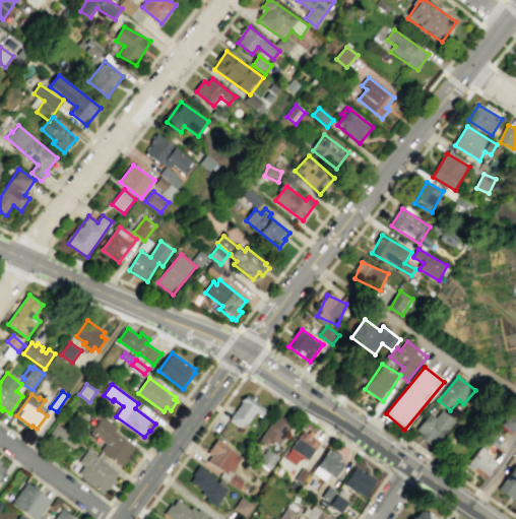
[(248,394),(231,420),(245,430),(256,411),(260,414),(259,415),(263,417),(268,410),(261,405),(262,404),(257,401),(258,398),(253,394),(251,397),(248,394)]
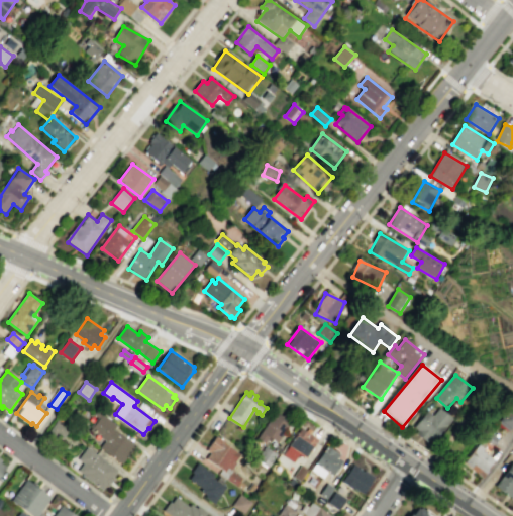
[(512,406),(500,420),(512,431),(512,406)]
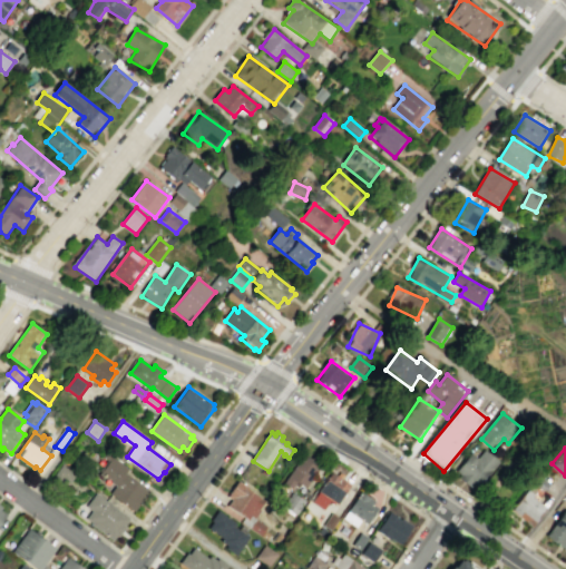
[(456,474),(477,491),(501,462),(486,450),(479,459),(472,453),(456,474)]
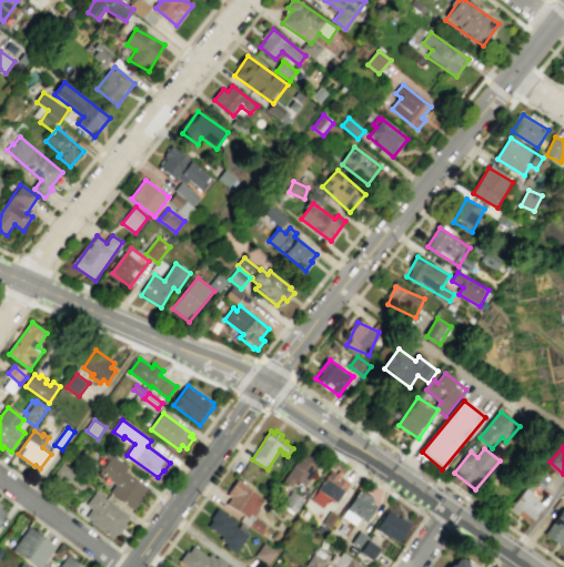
[(150,489),(127,472),(130,467),(106,449),(101,455),(108,459),(99,472),(118,485),(112,493),(136,509),(150,489)]
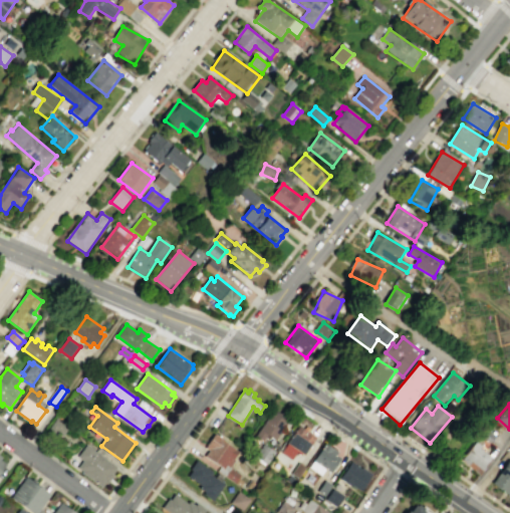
[(264,441),(256,436),(275,409),(282,414),(283,412),(292,419),(277,441),(272,437),(270,440),(267,438),(264,441)]
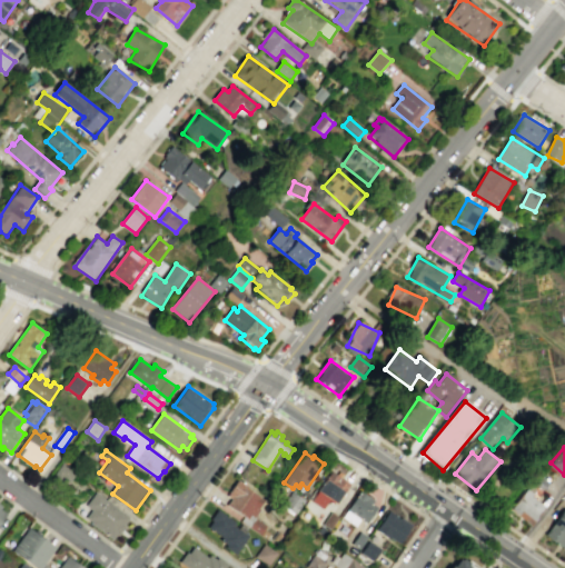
[(63,465),(78,475),(70,485),(65,479),(59,486),(51,480),(63,465)]
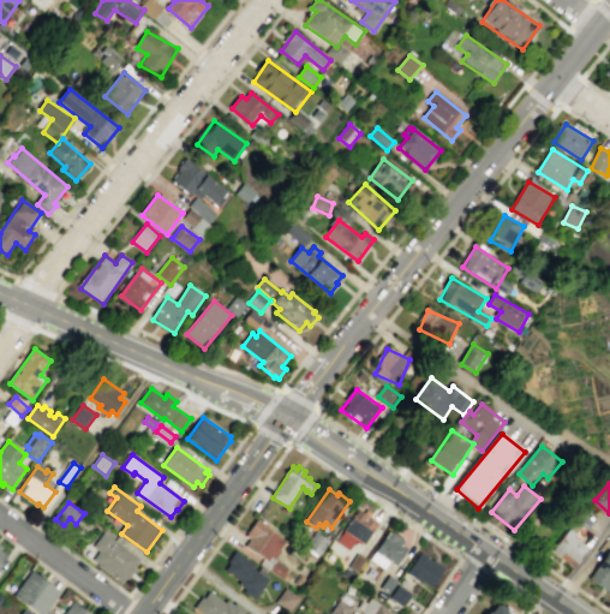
[(359,510),(381,524),(366,546),(358,540),(351,550),(338,542),(359,510)]
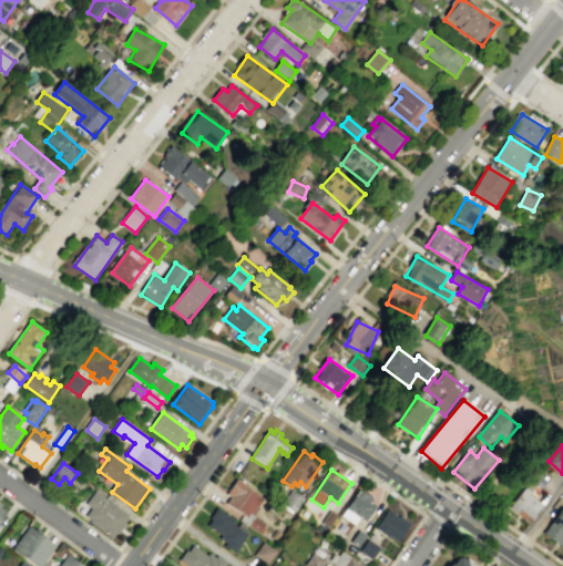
[(267,524),(260,533),(242,520),(244,515),(226,503),(231,497),(227,494),(238,479),(249,485),(247,487),(264,498),(258,506),(260,508),(255,516),(267,524)]
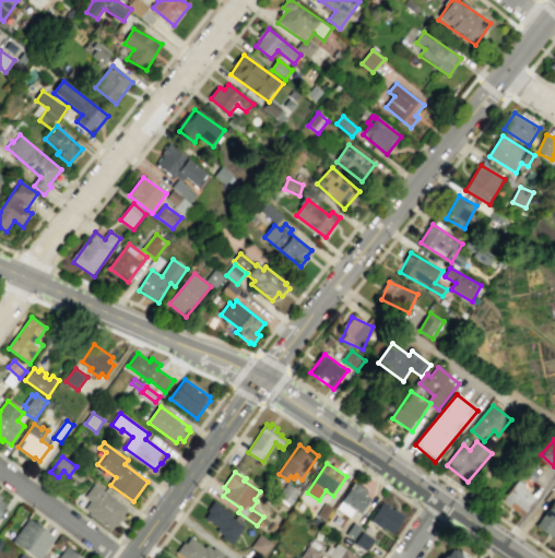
[(355,482),(369,491),(367,495),(373,499),(362,515),(356,511),(351,518),(338,509),(355,482)]
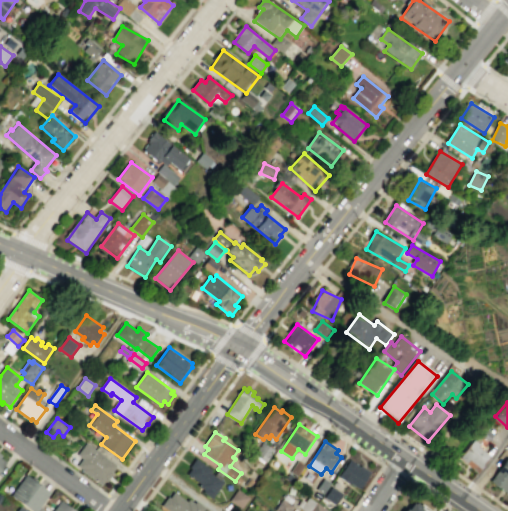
[(492,455),(474,441),(461,459),(479,473),(492,455)]
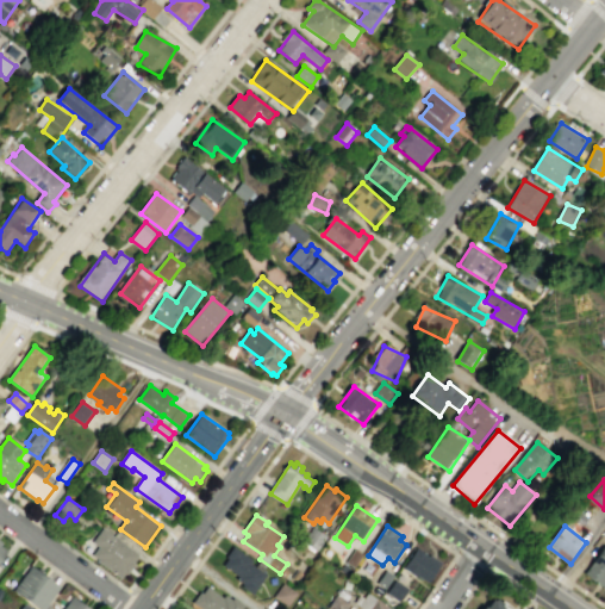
[(315,527),(329,538),(318,552),(304,541),(315,527)]
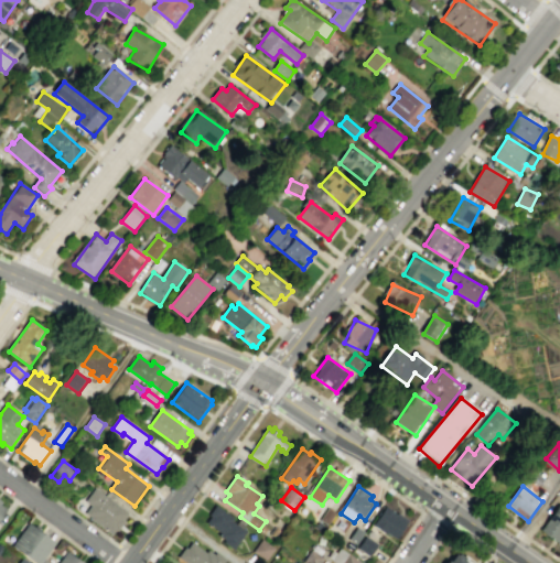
[(96,489),(130,512),(125,520),(127,521),(119,532),(117,530),(114,536),(92,519),(93,518),(87,513),(93,506),(87,501),(96,489)]
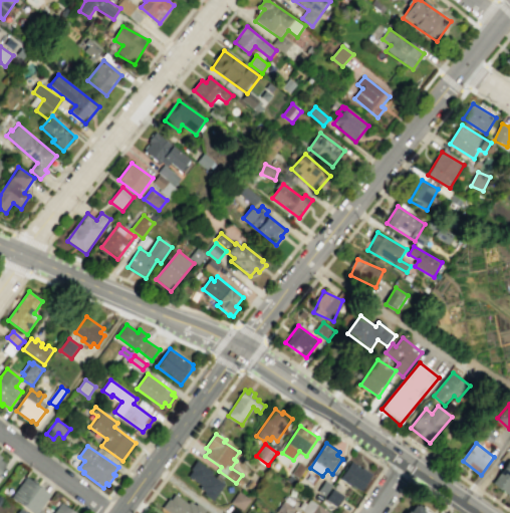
[(8,464),(0,474),(0,455),(4,458),(2,460),(8,464)]
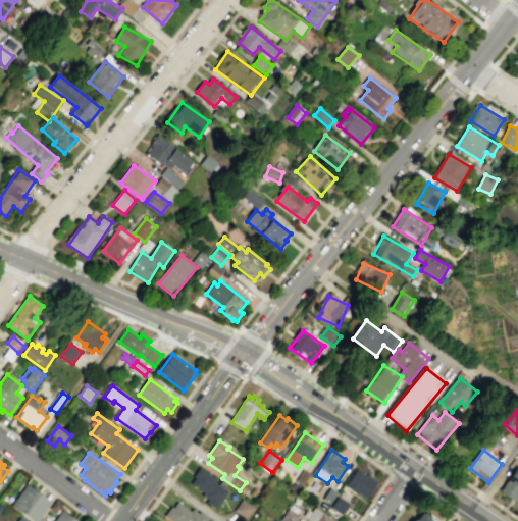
[(517,465),(503,495),(517,502),(517,465)]
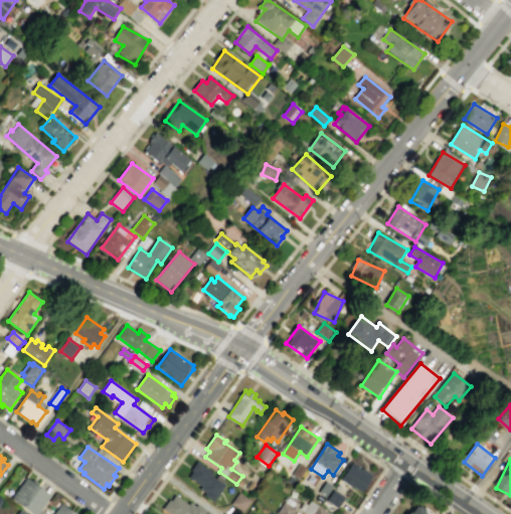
[(198,462),(215,474),(213,476),(226,486),(214,502),(206,496),(207,493),(201,489),(202,487),(190,478),(195,471),(192,470),(198,462)]
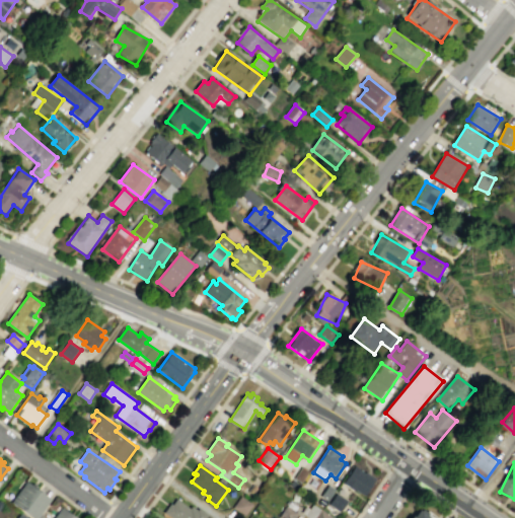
[(366,497),(377,478),(356,465),(345,483),(366,497)]
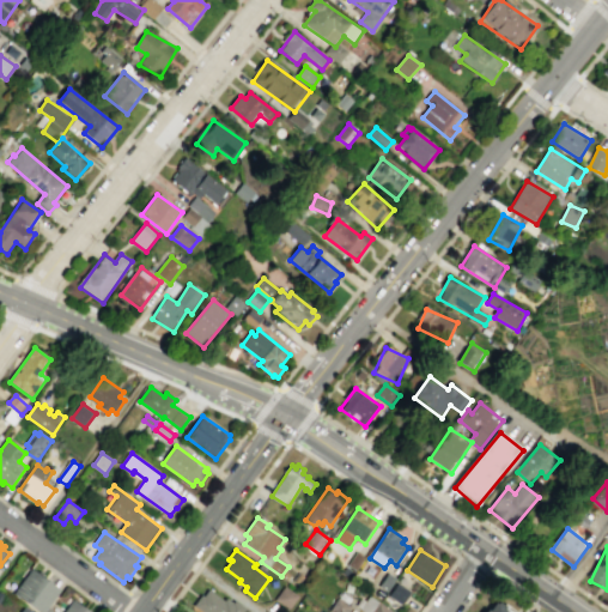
[(358,552),(366,558),(358,571),(350,567),(358,552)]
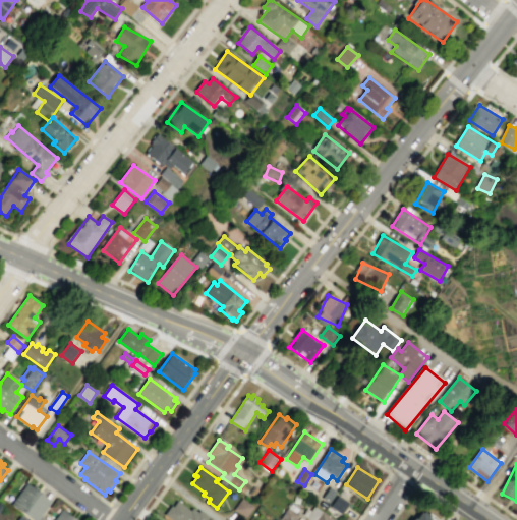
[(27,483),(53,502),(39,519),(33,519),(12,505),(27,483)]
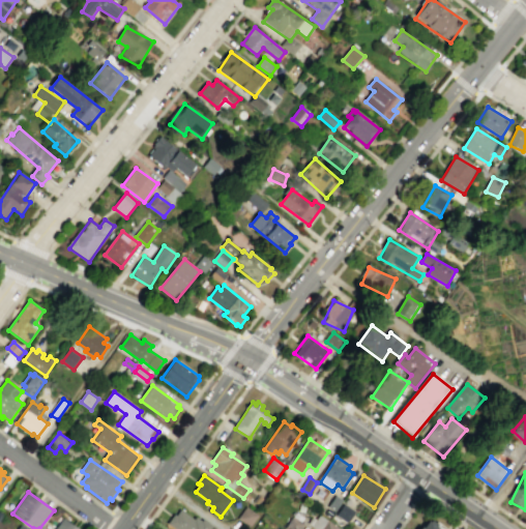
[(337,496),(344,500),(337,512),(329,507),(337,496)]
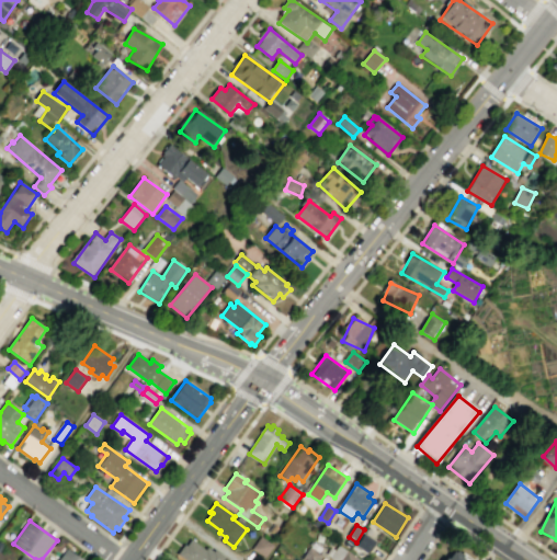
[(359,546),(371,553),(377,541),(365,534),(359,546)]
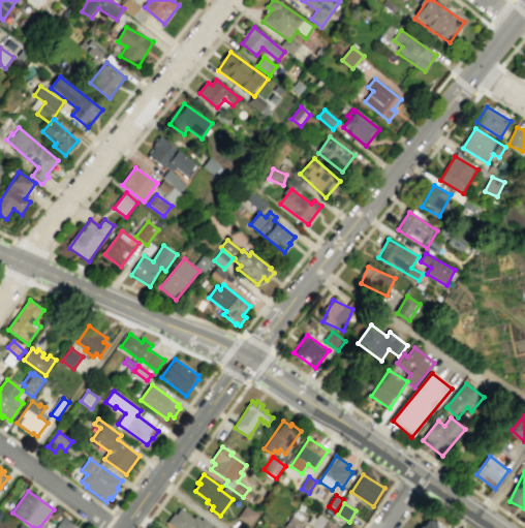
[(239,518),(251,526),(259,514),(247,506),(239,518)]
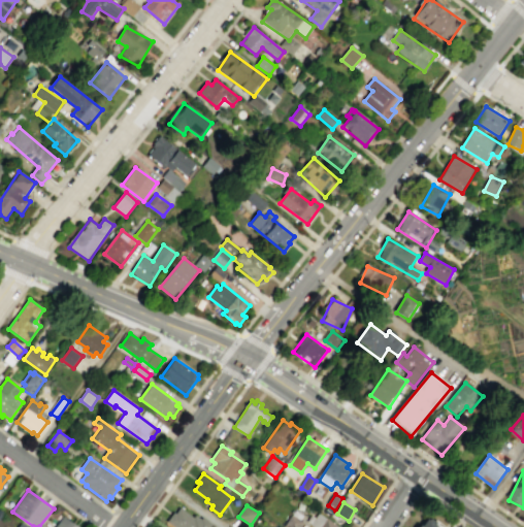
[(214,524),(210,526),(174,526),(167,522),(174,512),(176,513),(181,508),(195,518),(196,516),(202,520),(203,518),(214,524)]
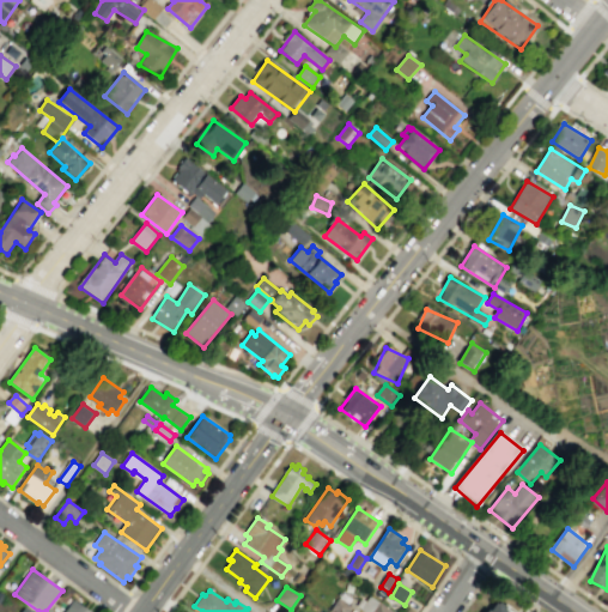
[(371,597),(394,611),(364,611),(362,610),(371,597)]
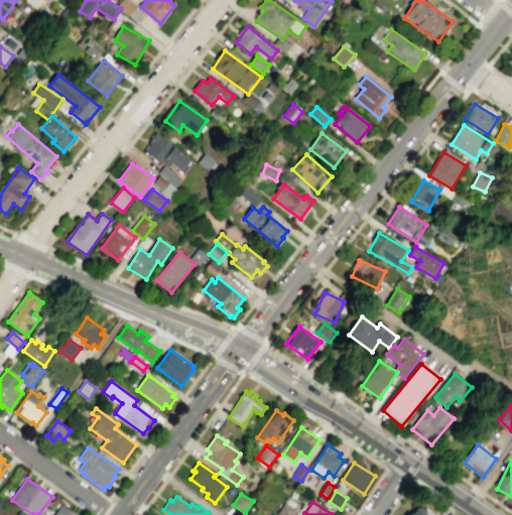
[(286,503),(297,511),(294,514),(279,514),(286,503)]
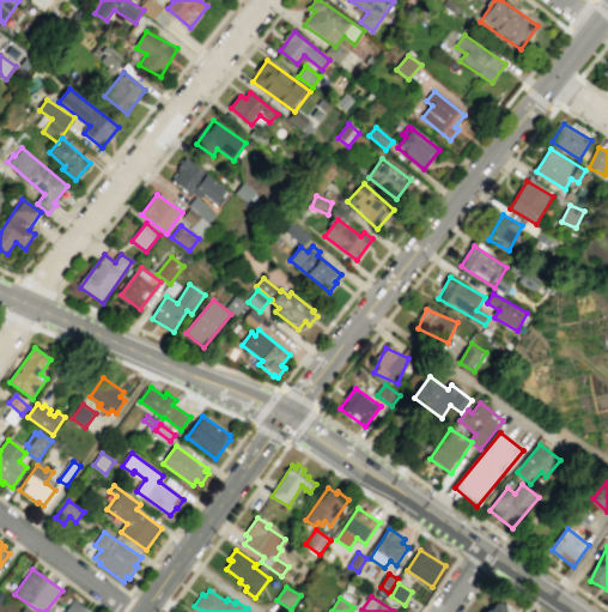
[(66,611),(74,600),(90,611),(66,611)]
